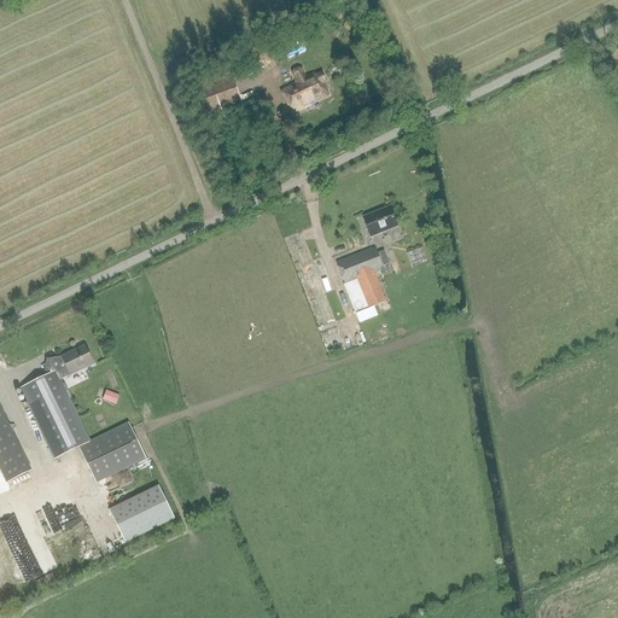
[(256,52),(268,48),(266,42),(243,51),(245,57),(256,52)]
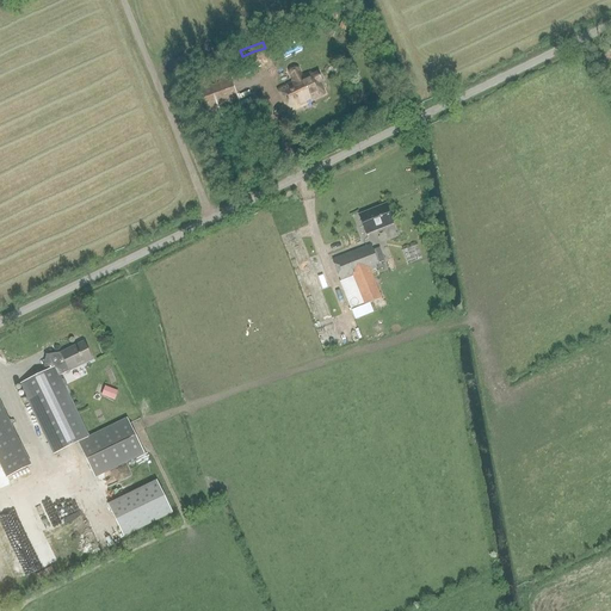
[(265,48),(253,51),(259,66),(270,62),(265,48)]
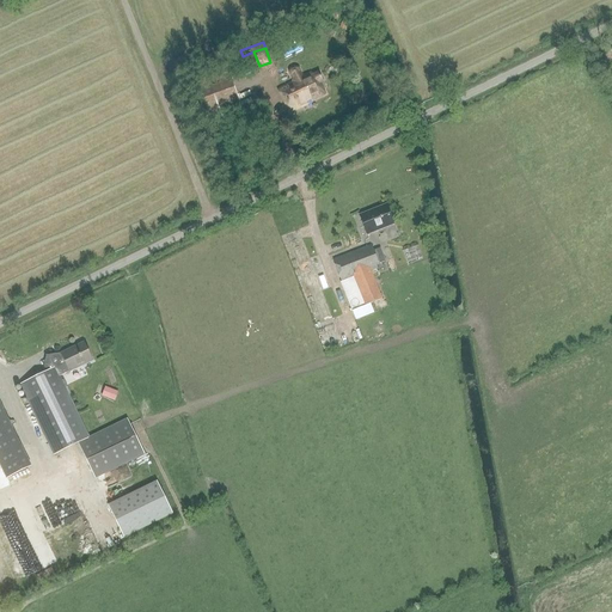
[(316,98),(325,93),(319,83),(324,80),(319,72),(312,75),(311,73),(303,77),(299,68),(298,67),(295,67),(292,68),(291,71),(291,73),(294,81),(277,89),(289,111),(316,99),(316,98)]
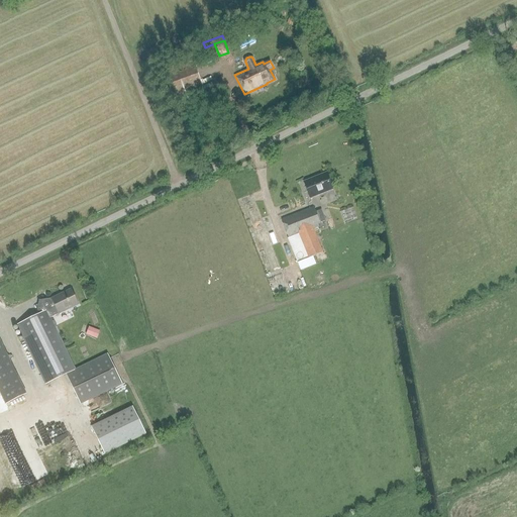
[(173,98),(203,87),(194,63),(164,74),(173,98)]
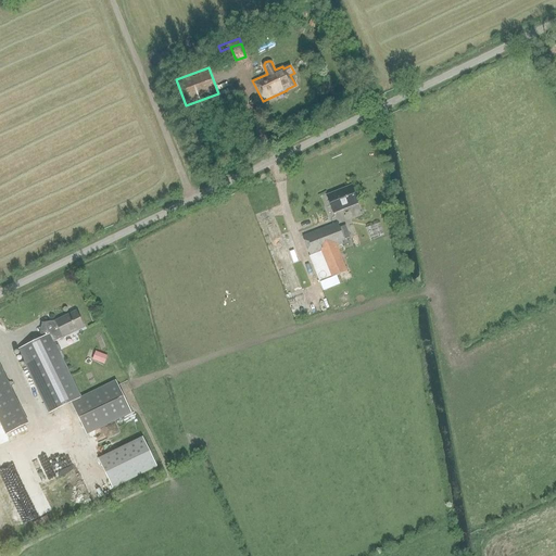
[(220,96),(211,98),(215,111),(224,108),(220,96)]
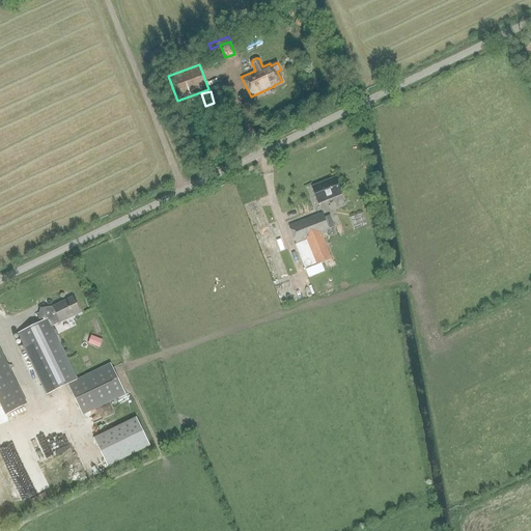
[(312,187),(318,203),(341,194),(335,178),(312,187)]
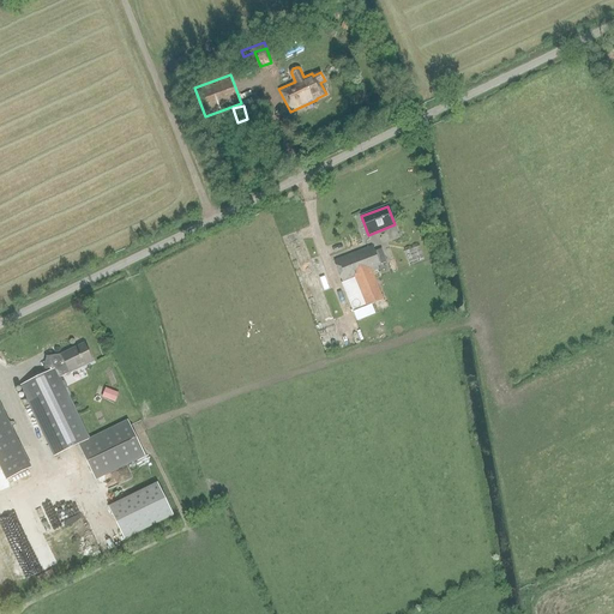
[(380,265),(373,246),(333,260),(342,282),(355,277),(366,307),(383,300),(372,271),(378,269),(377,266),(380,265)]
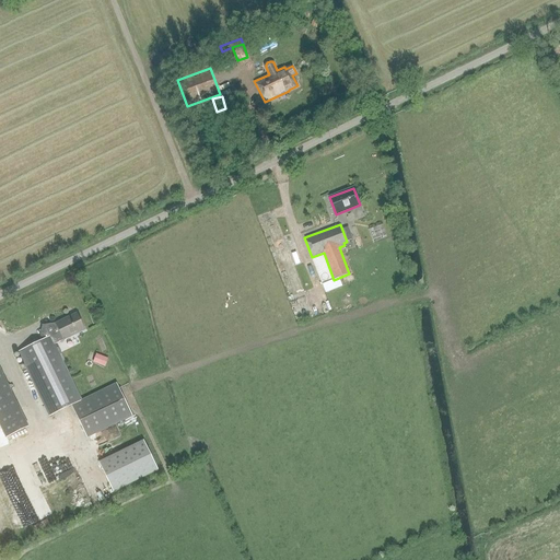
[(81,400),(55,345),(63,340),(84,330),(77,313),(56,324),(60,333),(50,337),(18,352),(49,416),(71,406),(81,400)]
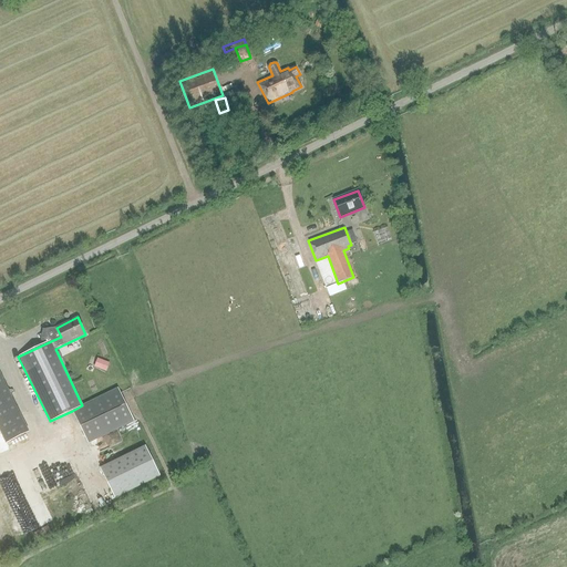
[(106,371),(110,362),(98,357),(93,364),(106,371)]
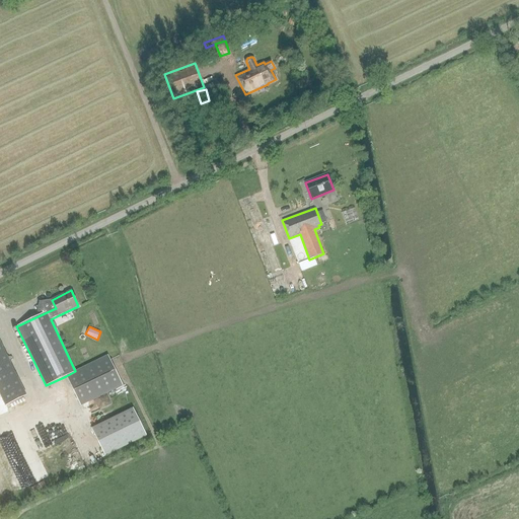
[(0,348),(0,384),(14,378),(0,348)]
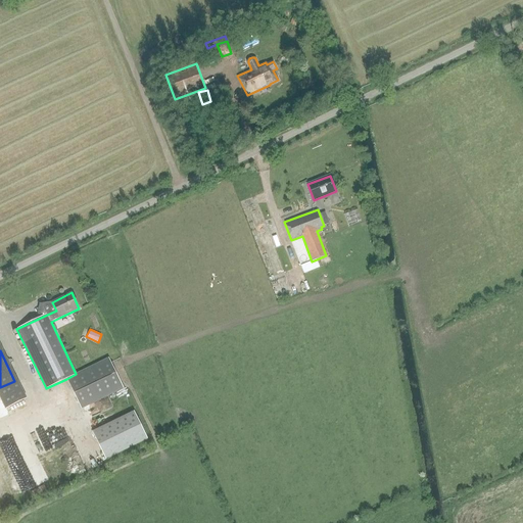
[(124,388),(108,359),(76,374),(66,379),(82,409),(124,388)]
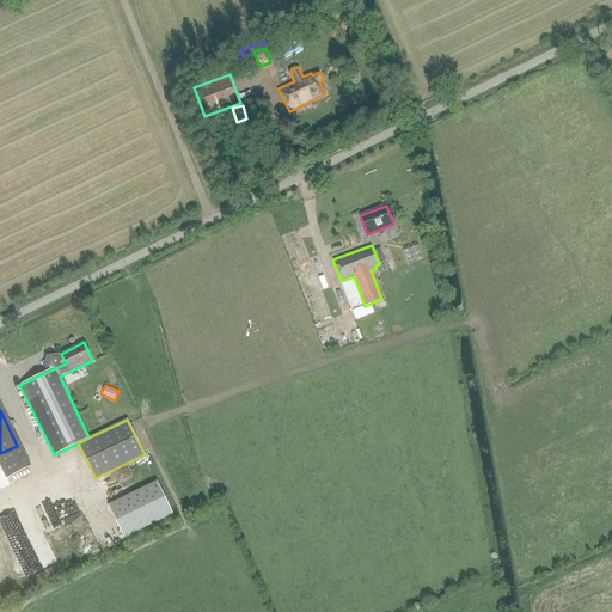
[(108,506),(123,538),(172,514),(157,482),(108,506)]
